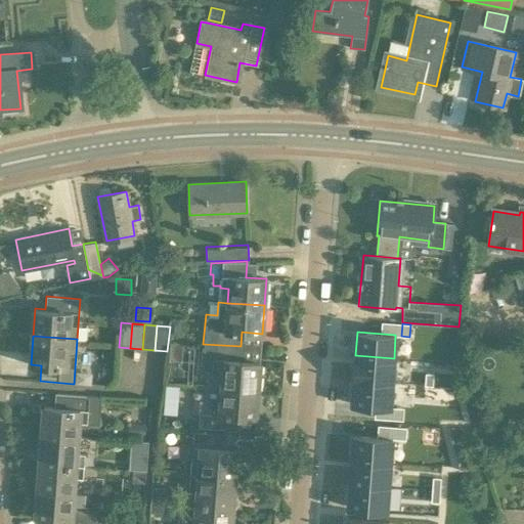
[(204,385),(222,387),(258,389),(260,361),(239,360),(241,346),(203,344),(202,344),(200,370),(205,370),(204,385)]
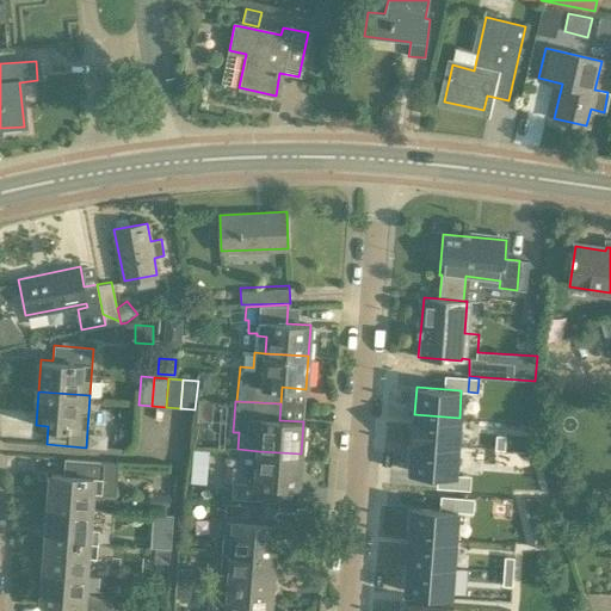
[(460,418),(414,414),(412,440),(457,445),(460,418)]
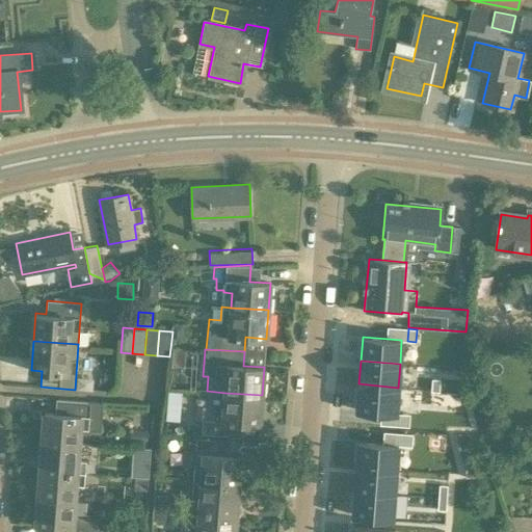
[(113,382),(114,372),(106,371),(105,381),(113,382)]
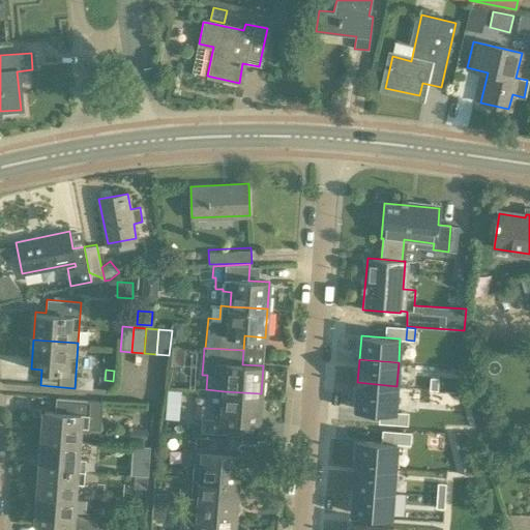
[(439,378),(431,377),(430,389),(438,390),(439,378)]
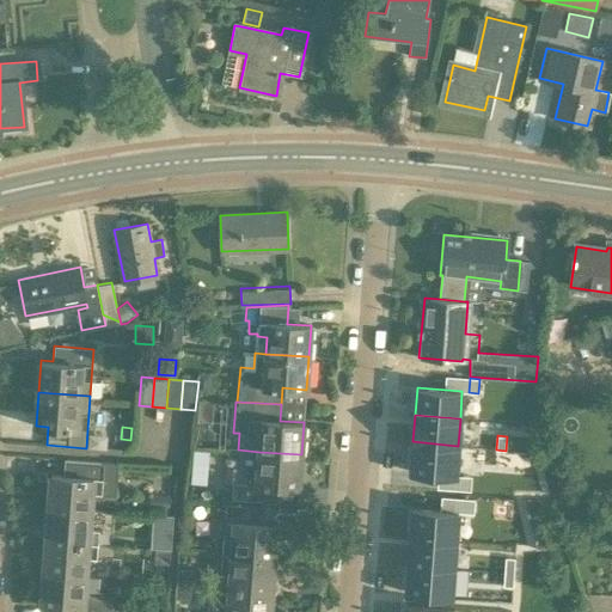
[(458,446),(412,441),(410,469),(456,473),(458,446)]
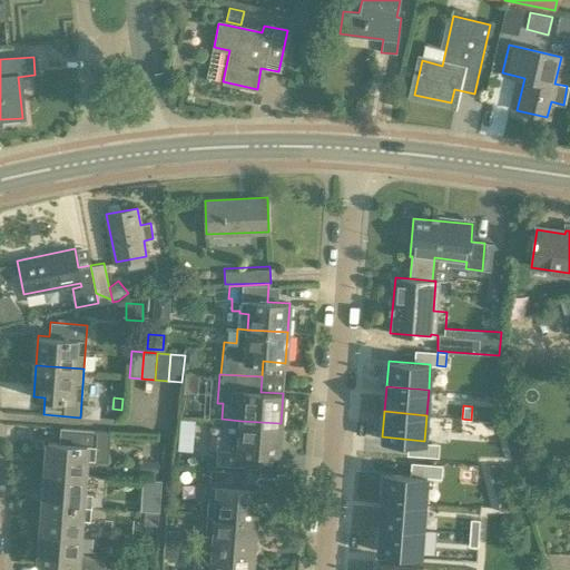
[(179,449),(194,450),(195,419),(180,418),(179,449)]
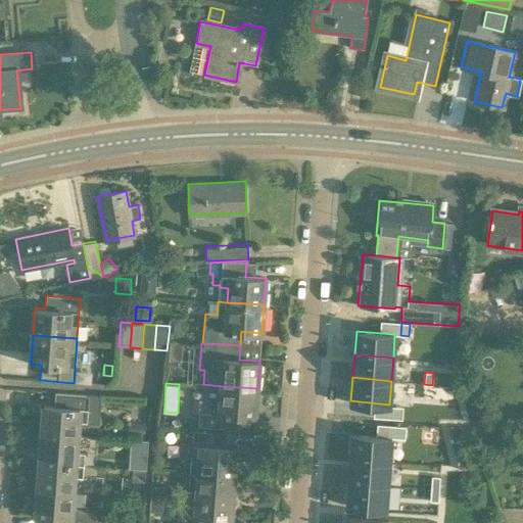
[(255,416),(257,388),(222,386),(221,400),(199,398),(197,426),(209,427),(234,428),(235,415),(255,416)]
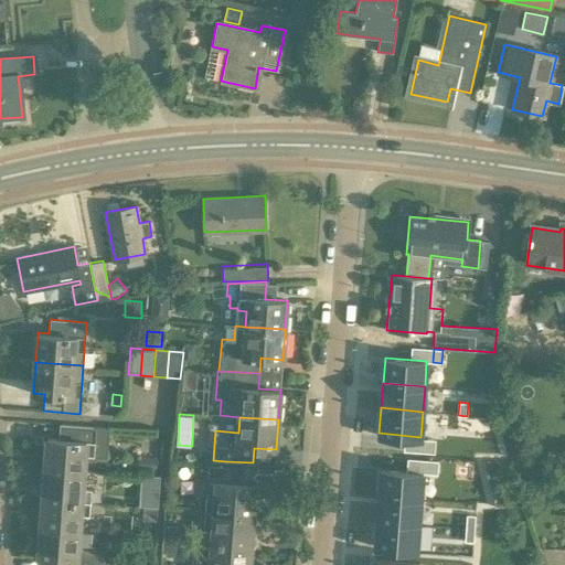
[(44,468),(83,471),(84,456),(94,457),(107,458),(109,427),(60,423),(59,439),(46,438),(44,468)]
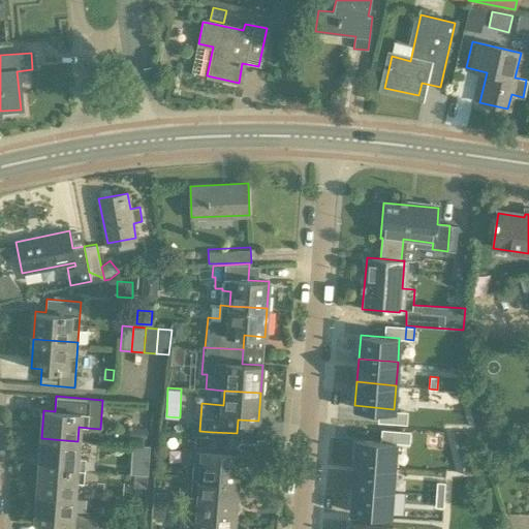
[(408,412),(399,411),(399,424),(407,425),(408,412)]
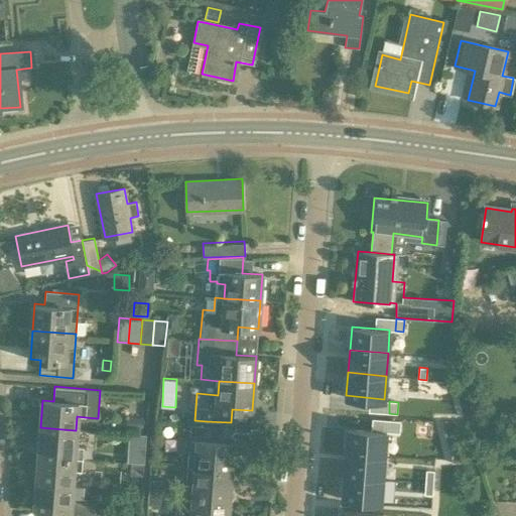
[(127,416),(126,428),(143,429),(143,417),(127,416)]
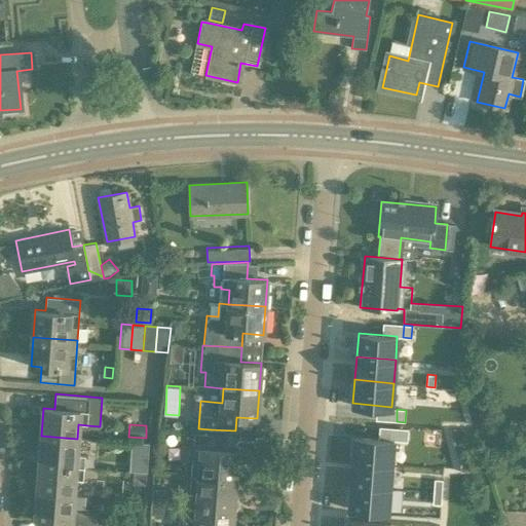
[(408,429),(400,428),(399,441),(407,442),(408,429)]
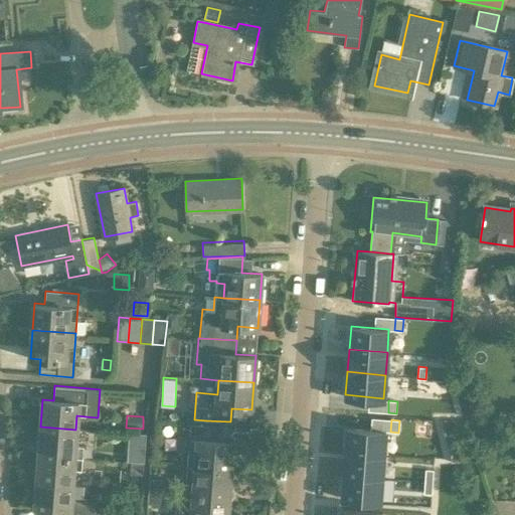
[(484,423),(470,422),(469,438),(483,439),(484,423)]
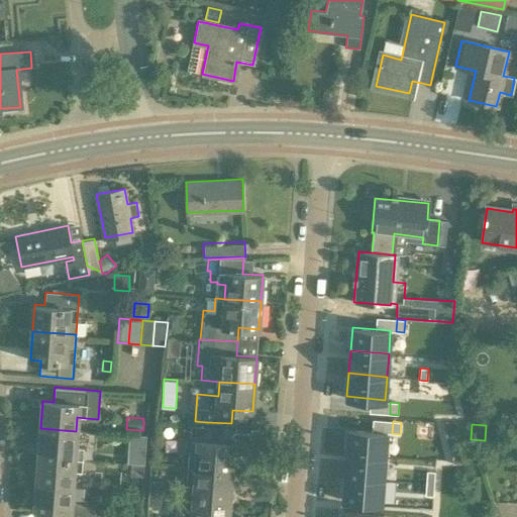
[(196,468),(232,471),(234,443),(214,442),(215,427),(191,425),(189,452),(196,453),(196,468)]
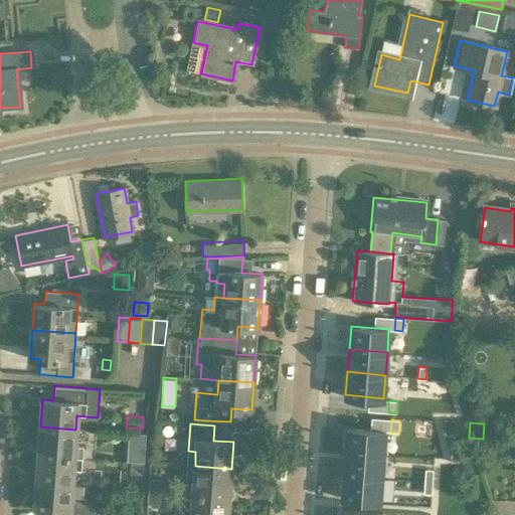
[(385,427),(347,424),(345,448),(383,451),(385,427)]
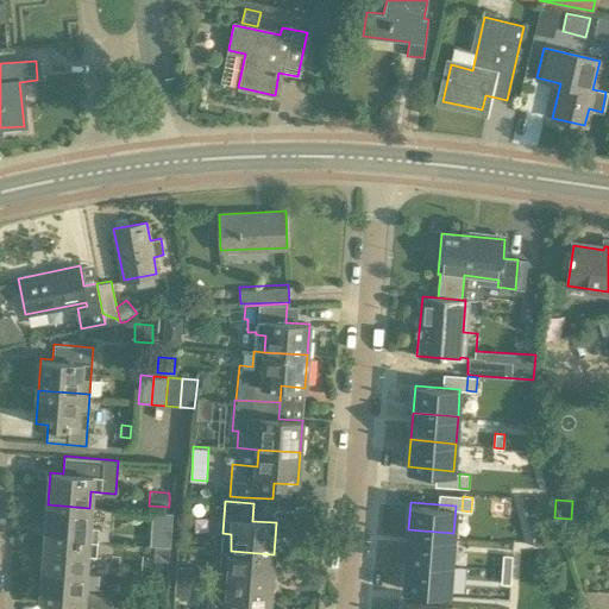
[(48,504),(45,538),(98,541),(99,527),(88,527),(89,508),(48,504)]
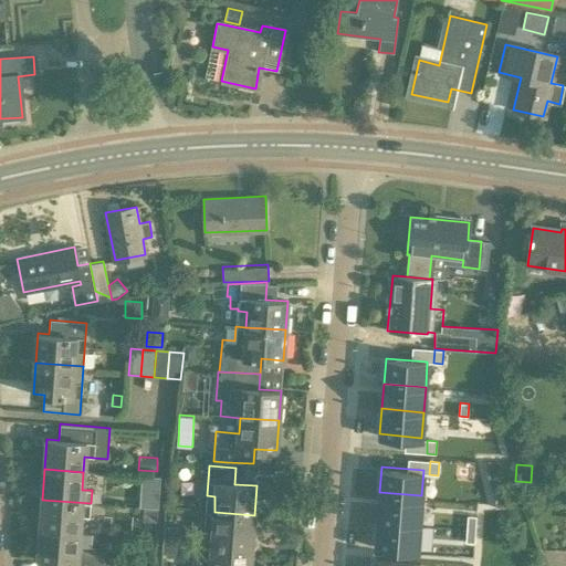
[(421,495),(379,492),(377,516),(419,521),(421,495)]
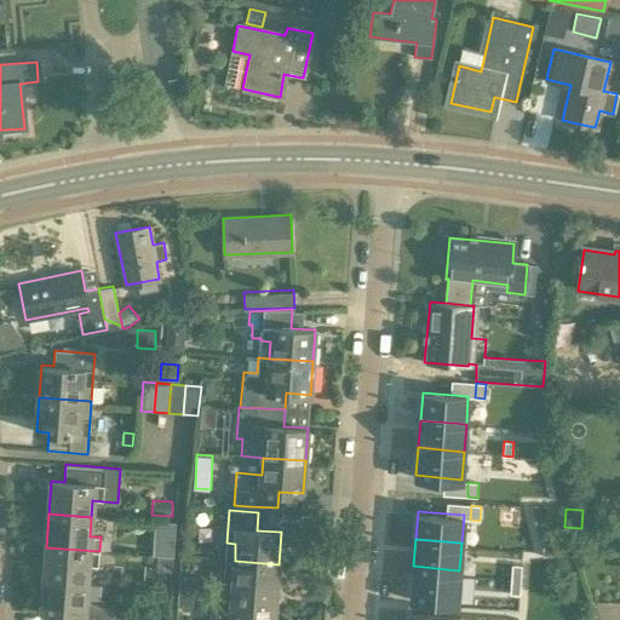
[(159,541),(158,555),(173,556),(174,543),(159,541)]
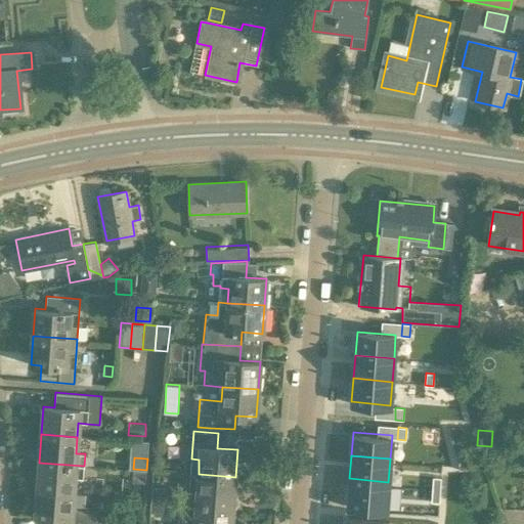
[(39,463),(37,490),(73,493),(74,478),(83,478),(84,466),(39,463)]
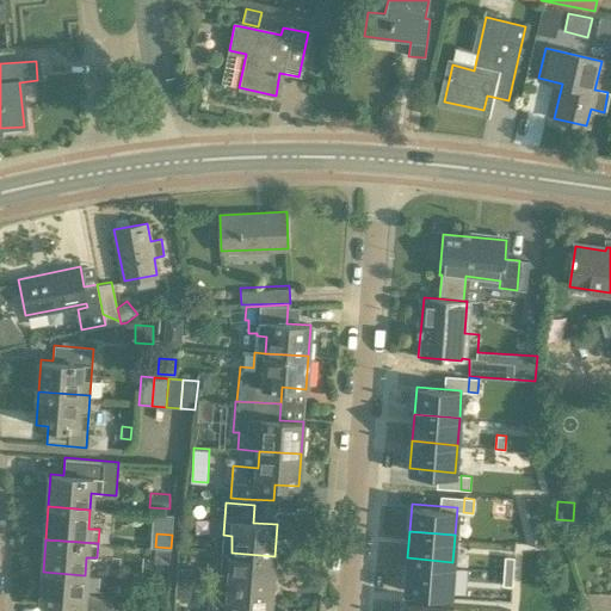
[(171,548),(155,547),(154,562),(170,563),(171,548)]
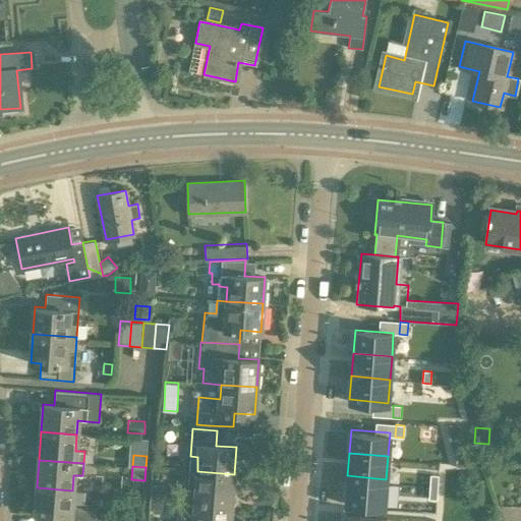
[(188,486),(187,499),(232,502),(234,474),(197,471),(196,486),(188,486)]
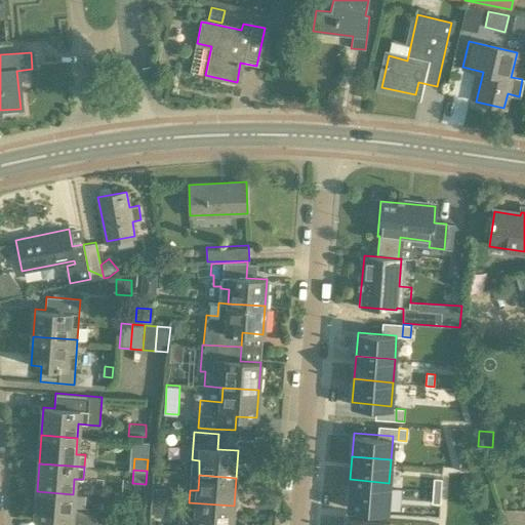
[(434,478),(433,490),(441,490),(442,479),(434,478)]
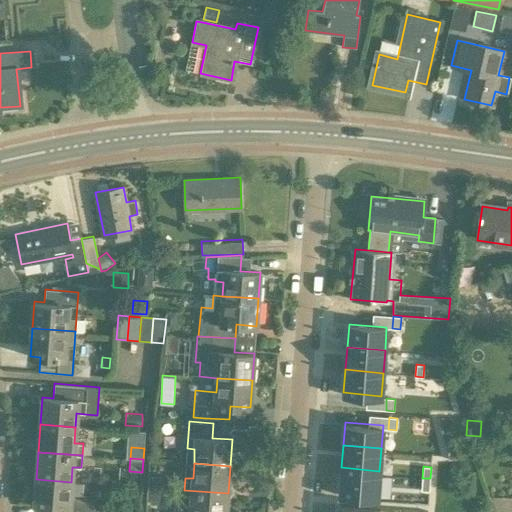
[(379,471),(341,467),(339,490),(377,494),(379,471)]
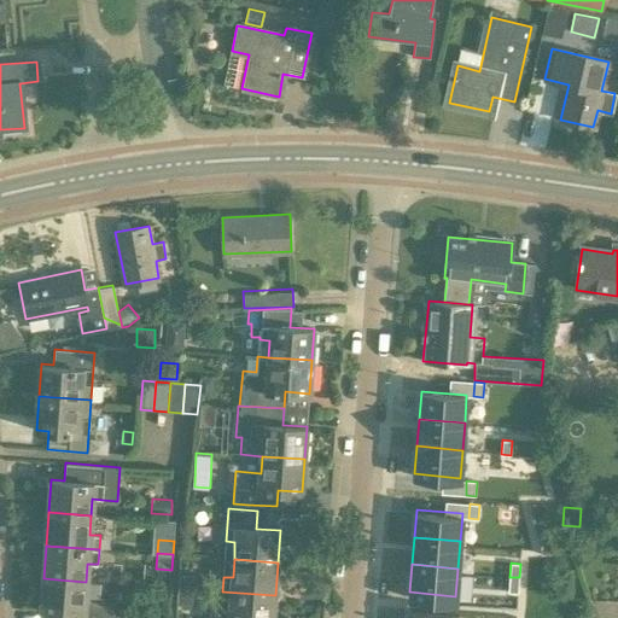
[(179,575),(178,588),(193,589),(194,576),(179,575)]
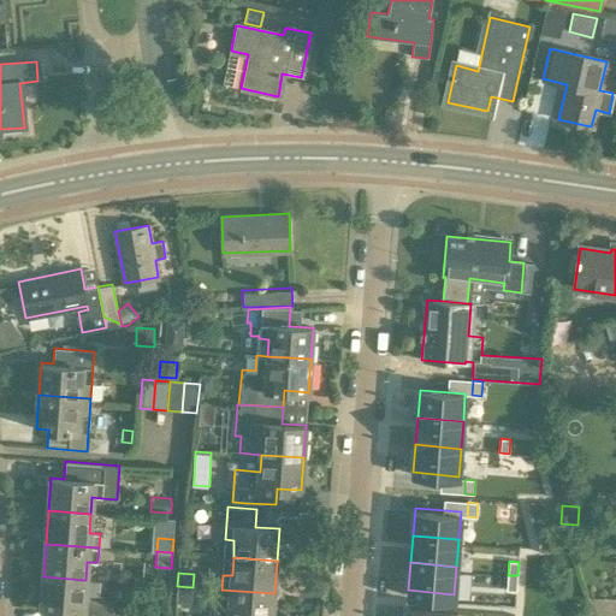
[(507,590),(516,591),(517,575),(508,575),(507,590)]
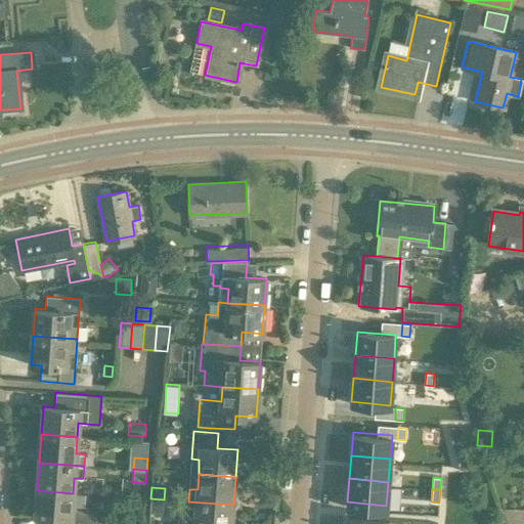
[(62,521),(61,523),(95,523),(96,518),(72,507),(73,493),(37,490),(36,519),(62,521)]
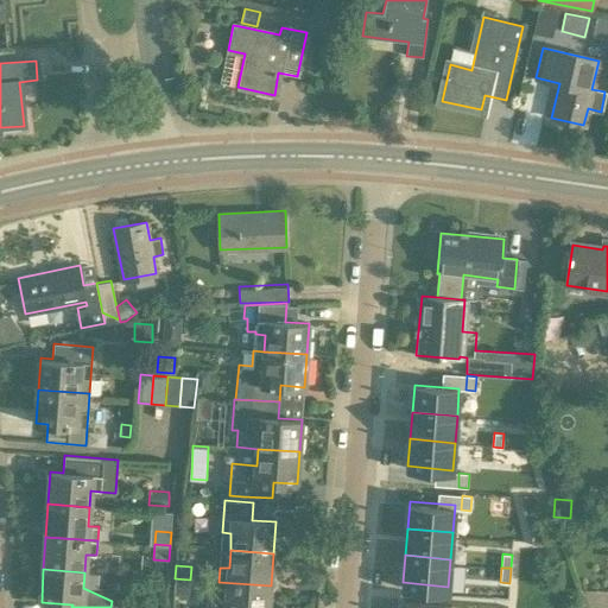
[(190,580),(175,578),(173,594),(189,595),(190,580)]
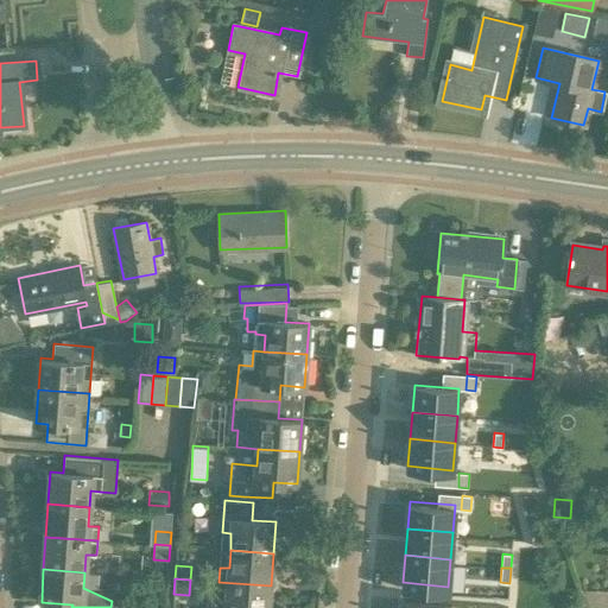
[(227,597),(226,607),(268,607),(271,586),(219,582),(217,596),(227,597)]
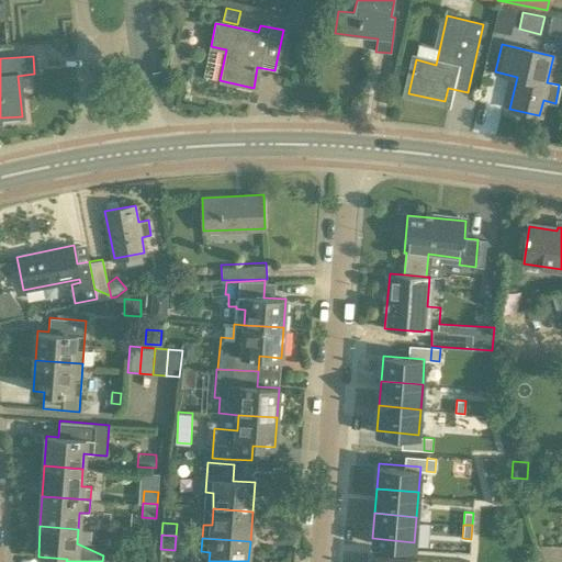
[(412,561),(413,555),(372,552),(370,561),(412,561)]
